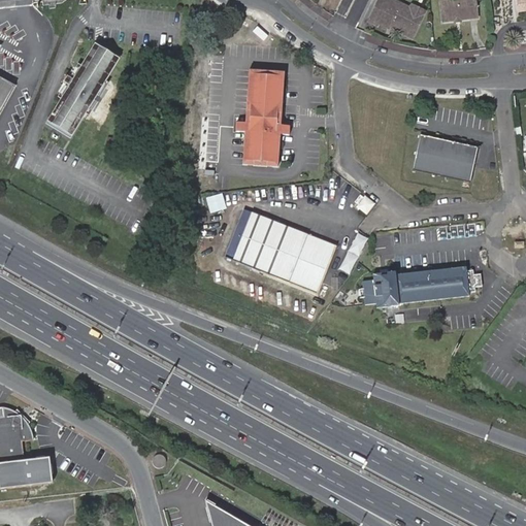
[(408,8),(392,0),(377,0),(367,22),(375,26),(377,23),(387,28),(390,21),(394,23),(395,26),(401,29),(413,34),(422,15),(409,10),(408,8)]
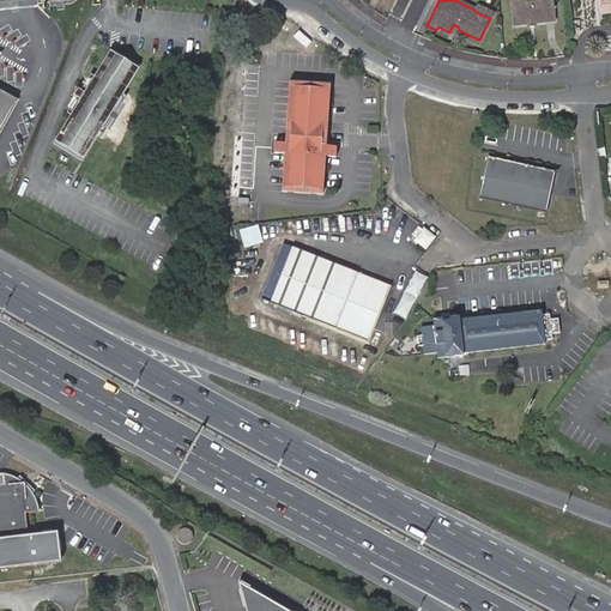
[(508,0),(512,24),(526,22),(527,20),(531,20),(532,22),(552,19),(550,0),(508,0)]
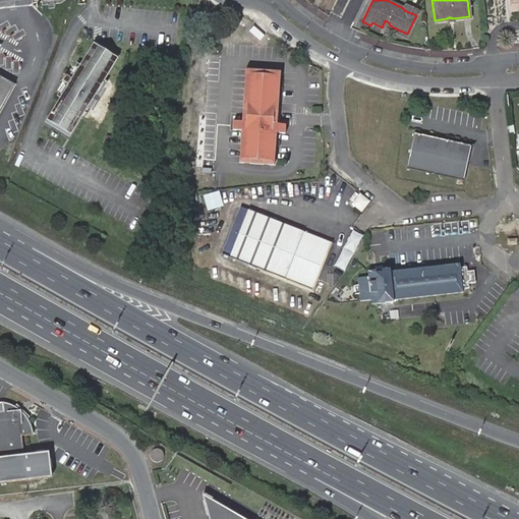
[(518,0),(510,0),(511,11),(518,10),(518,0)]
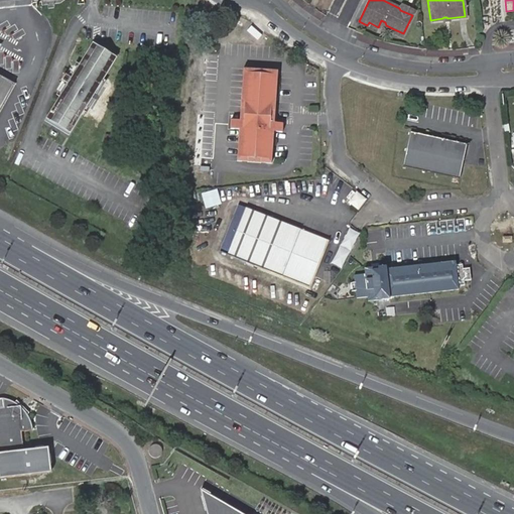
[(414,11),(401,4),(399,8),(400,10),(412,15),(414,11)]
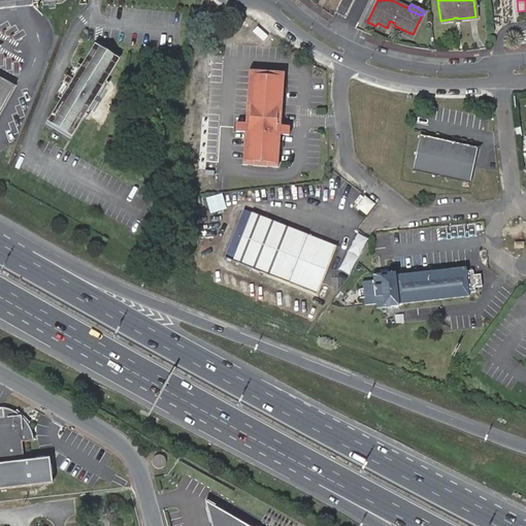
[(71,137),(121,58),(98,44),(51,124),(71,137)]
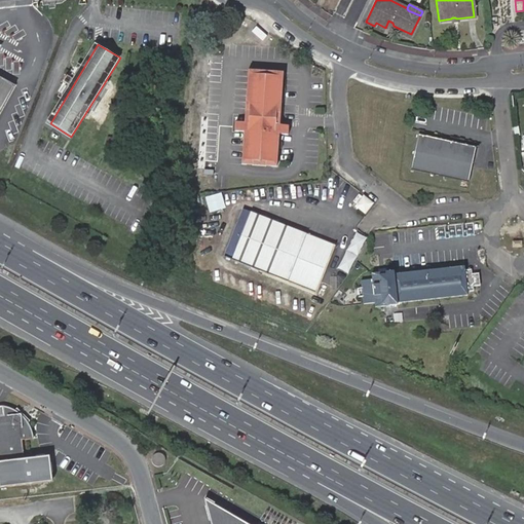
[(293,125),(284,125),(286,73),(252,71),(249,123),(238,122),(237,135),(248,135),(247,163),(281,165),(283,137),(292,137),(293,125)]
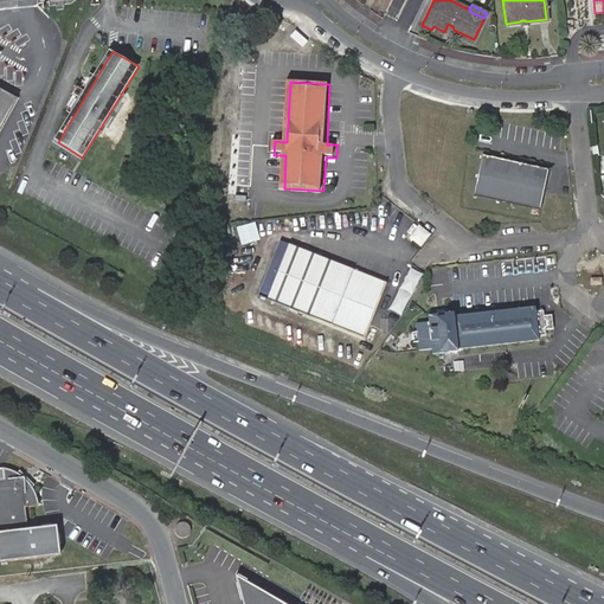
[(0,129),(18,98),(0,88),(0,129)]
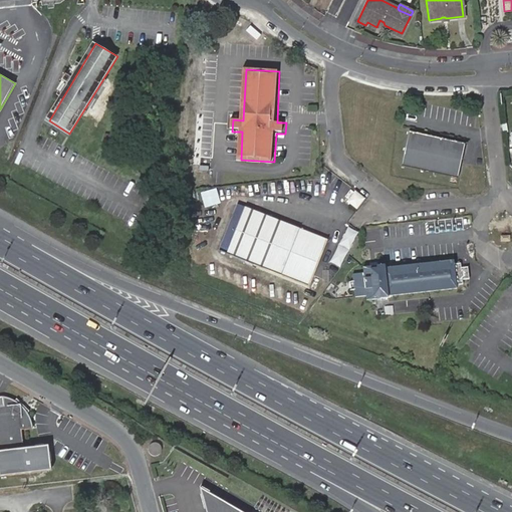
[(466,142),(410,131),(403,165),(460,176),(466,142)]
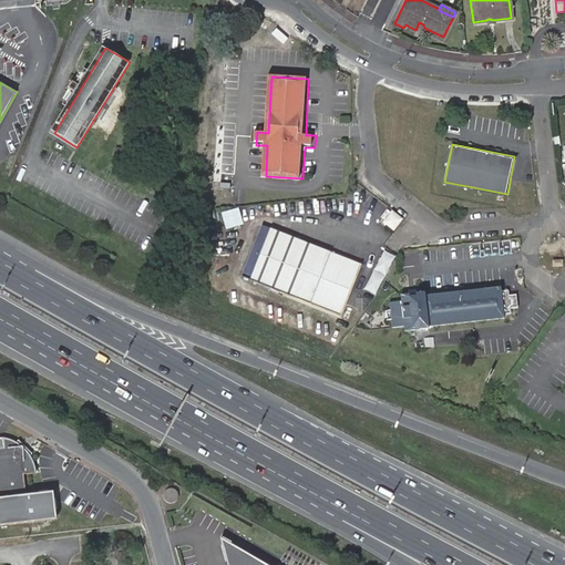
[(239,208),(222,213),(225,229),(243,225),(239,208)]
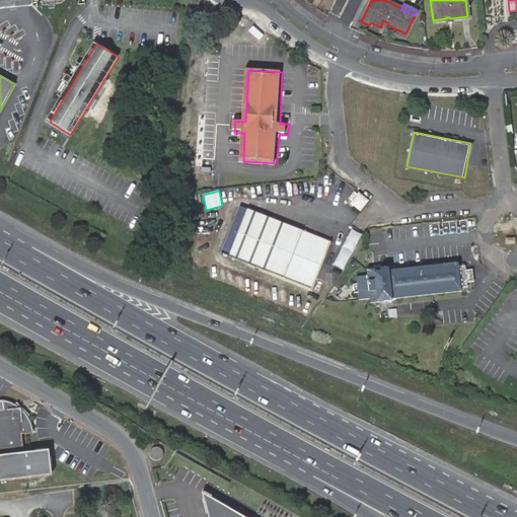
[(331,241),(247,208),(229,255),(313,289),(331,241)]
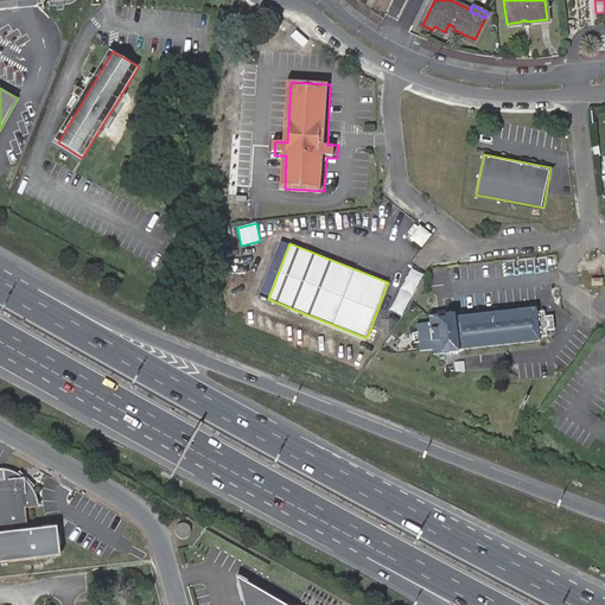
[(412,268),(390,310),(402,316),(424,274),(412,268)]
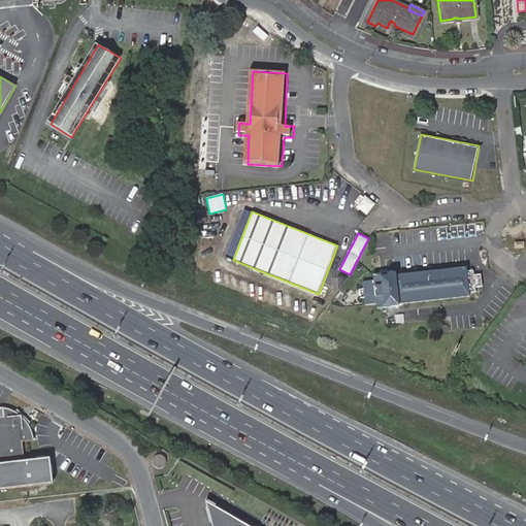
[(397,269),(390,270),(390,273),(384,274),(383,270),(375,271),(375,276),(363,277),(364,286),(361,286),(361,294),(364,294),(365,302),(376,301),(377,305),(400,303),(400,301),(470,294),(470,291),(478,290),(478,287),(485,286),(483,274),(477,274),(475,270),(468,270),(468,266),(397,271),(397,269)]
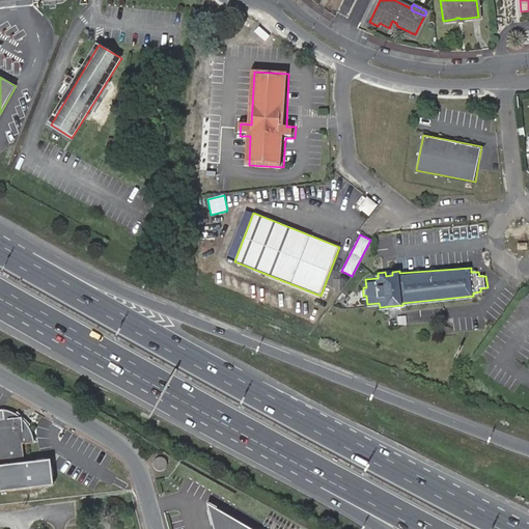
[(0,469),(24,467),(22,447),(32,446),(32,441),(30,436),(26,429),(21,422),(15,418),(9,415),(5,414),(1,413),(0,413),(0,469)]
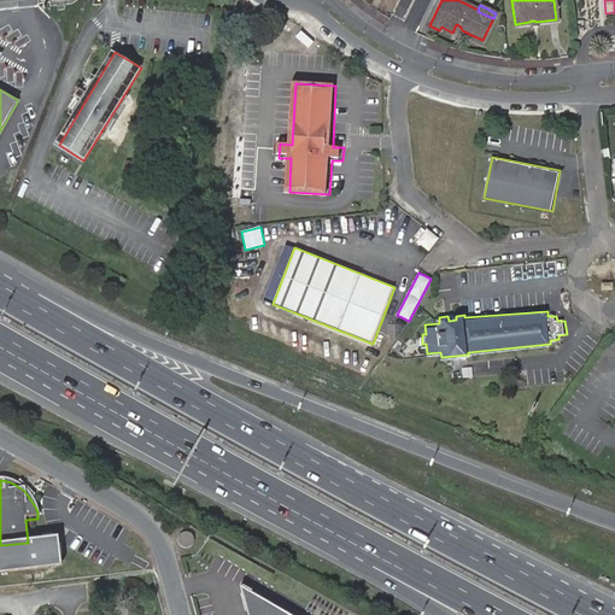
[(176,539),(175,543),(175,544),(176,546),(179,549),(181,550),(185,550),(187,549),(189,546),(191,544),(191,542),(189,539),(188,537),(186,536),(182,536),(180,536),(177,537),(176,539)]
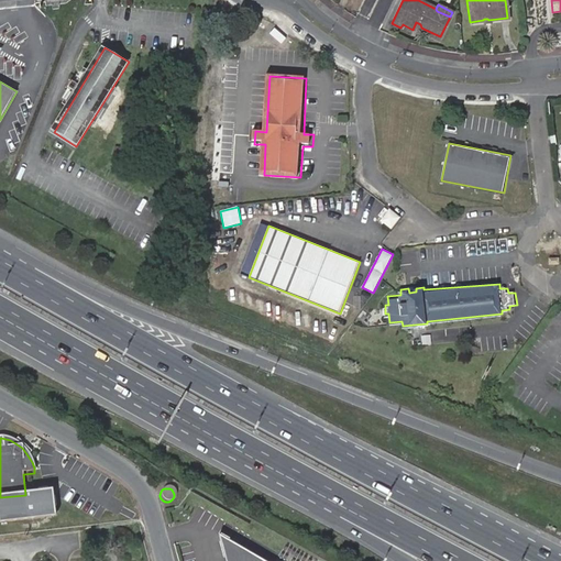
[(0,526),(56,519),(52,493),(25,495),(0,497),(0,526)]
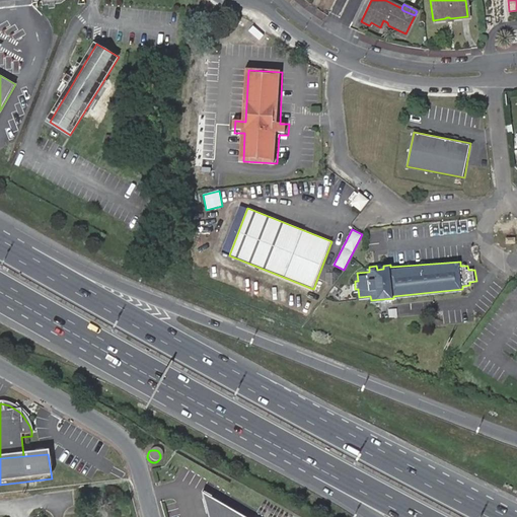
[(230,513),(231,513),(200,496),(205,516),(215,516),(216,515),(217,513),(222,512),(227,512),(228,512),(230,513)]
